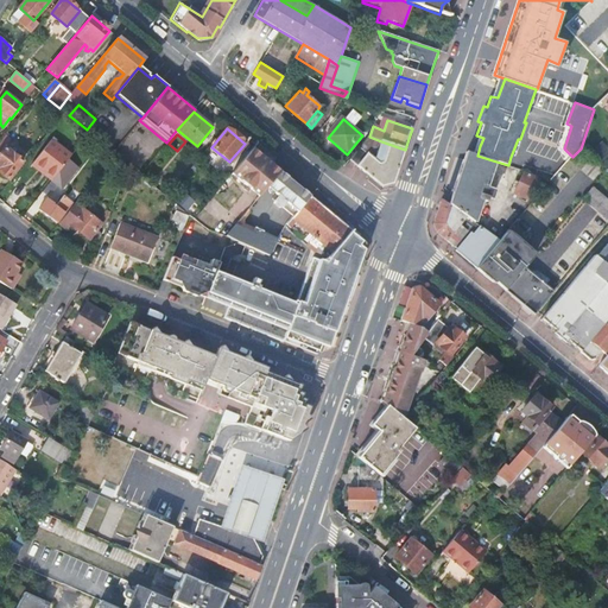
[(0,171),(10,178),(23,160),(6,147),(10,143),(4,138),(0,141),(0,171)]
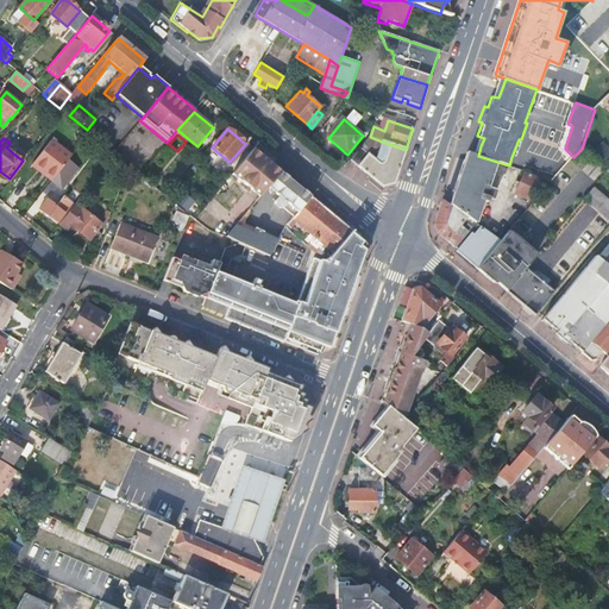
[(52,142),(35,163),(44,170),(46,168),(56,175),(68,161),(71,156),(52,142)]
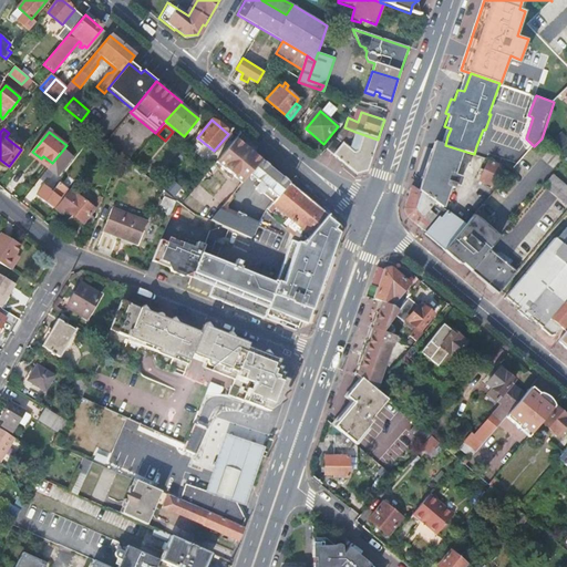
[(327,150),(356,174),(367,172),(378,140),(356,132),(349,150),(334,138),(327,150)]
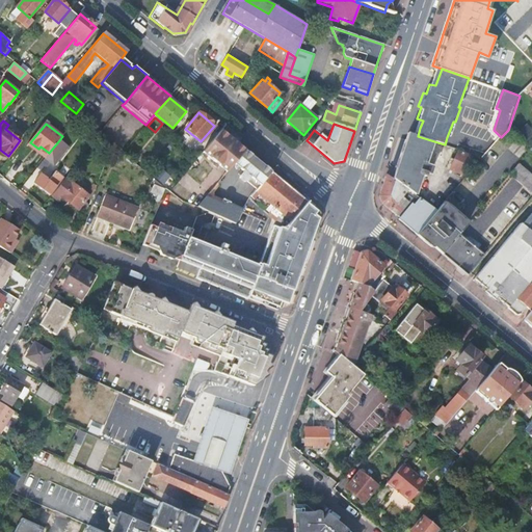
[(89,135),(96,139),(100,134),(99,134),(94,130),(89,135)]
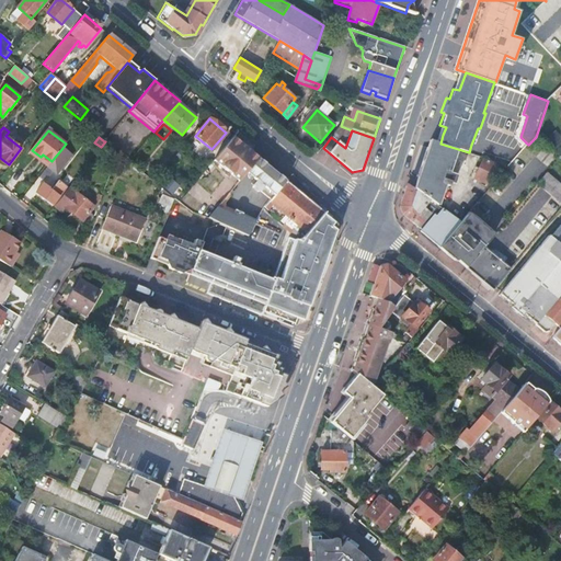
[(213,161),(238,182),(245,173),(258,159),(232,138),(213,161)]
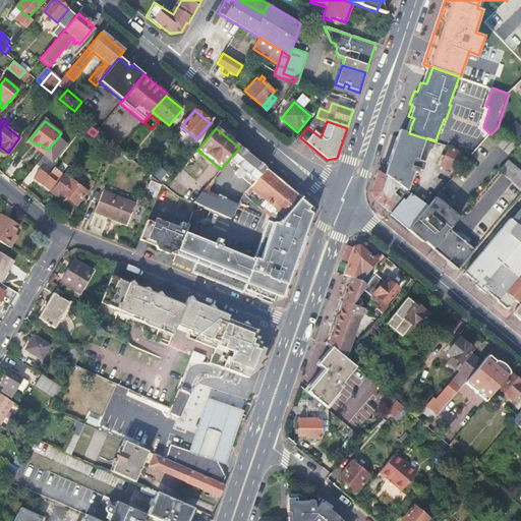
[(401,130),(386,176),(399,185),(407,191),(415,169),(422,171),(425,164),(418,161),(425,138),(409,133),(401,130)]
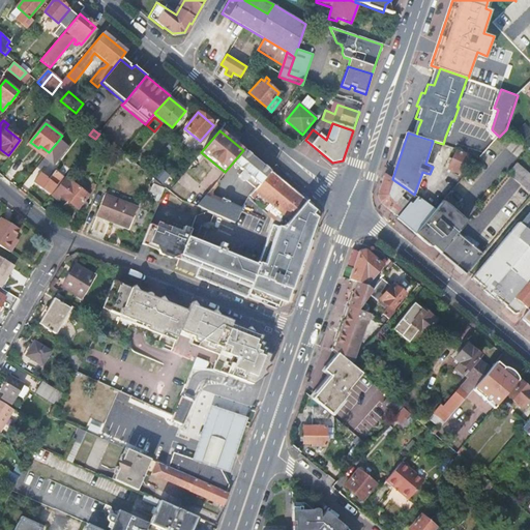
[(45,158),(54,167),(68,148),(59,140),(49,152),(45,158)]
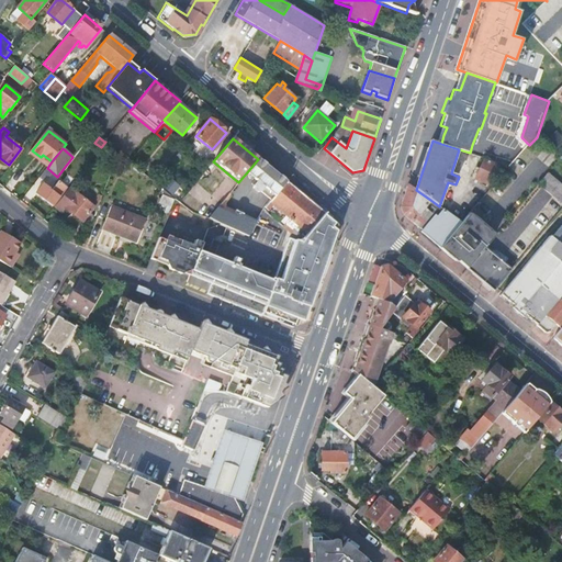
[(30,154),(47,168),(52,161),(43,155),(41,157),(32,150),(30,154)]
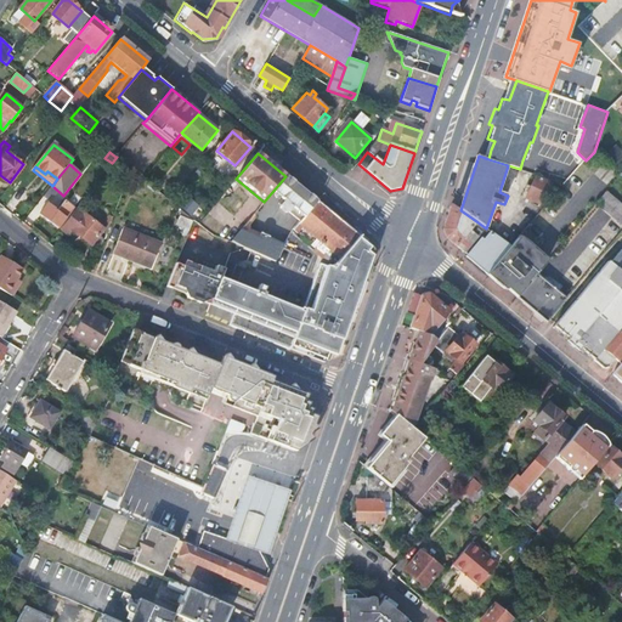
[(553,182),(537,175),(531,188),(527,187),(526,191),(529,192),(526,199),(542,207),(553,182)]
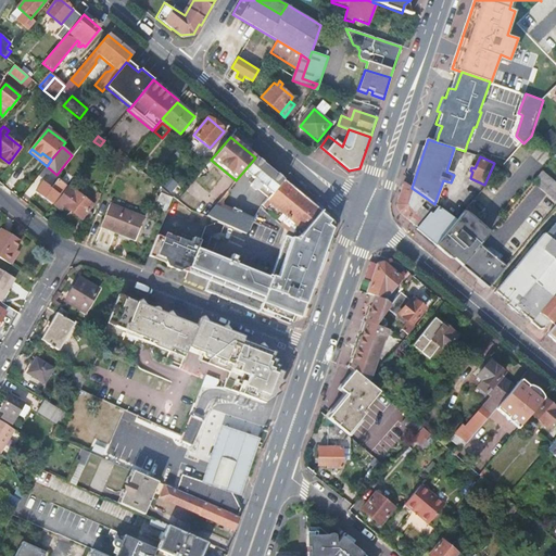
[(252,178),(248,182),(250,184),(250,187),(254,190),(257,190),(267,199),(282,180),(255,158),(243,172),(252,178)]
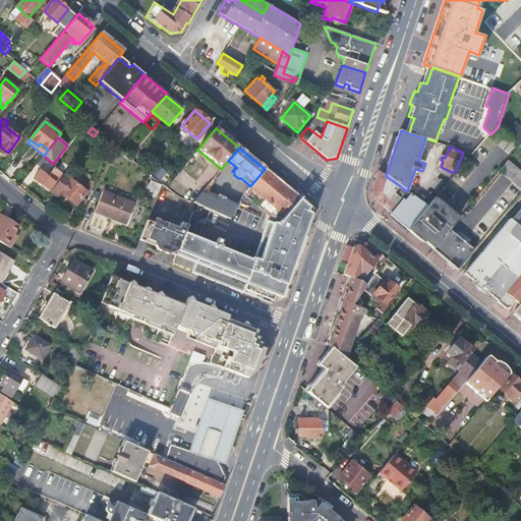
[(501,171),(520,187),(520,170),(510,161),(501,171)]
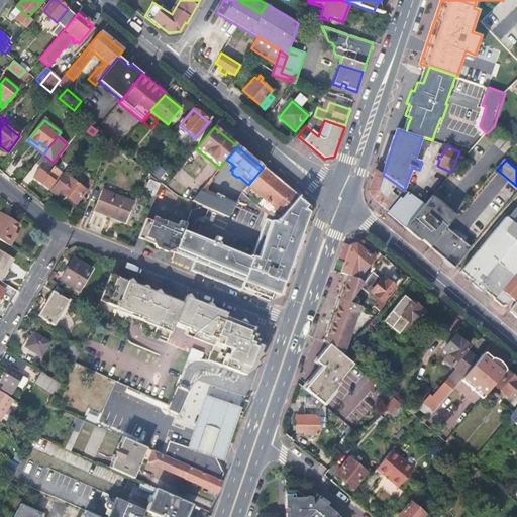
[(153,166),(148,172),(159,181),(165,174),(153,166)]
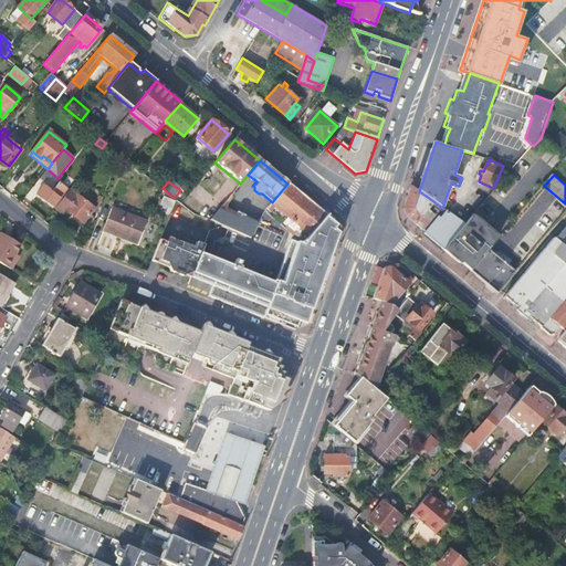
[(43,184),(35,195),(53,207),(66,188),(59,182),(52,192),(49,190),(50,188),(43,184)]
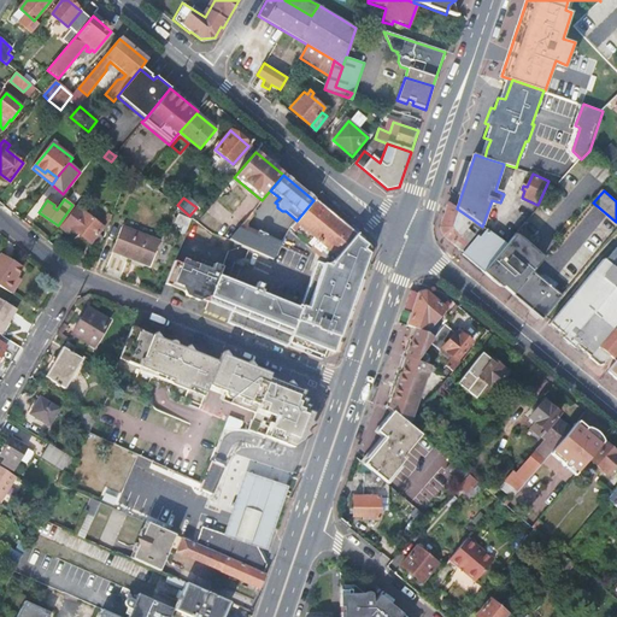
[(300,227),(317,241),(310,250),(330,265),(334,260),(323,252),(327,248),(336,257),(354,236),(356,235),(313,200),(297,221),(286,234),(292,238),(300,227)]
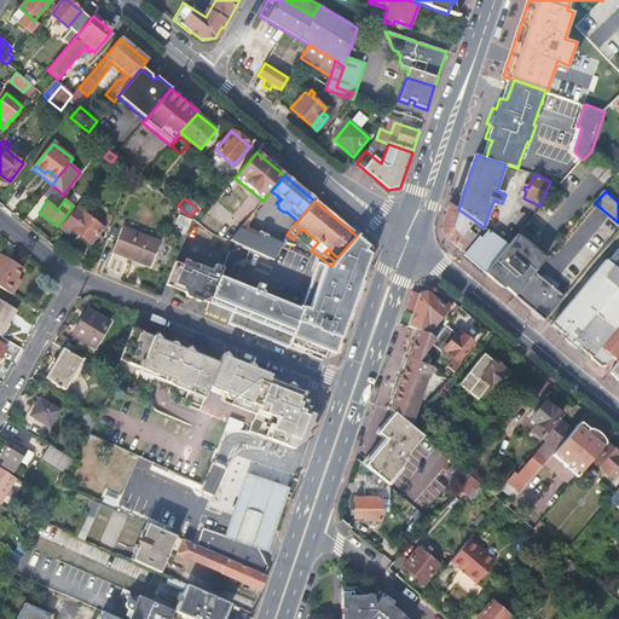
[(79,203),(59,229),(68,233),(71,230),(90,244),(103,227),(85,213),(86,209),(79,203)]
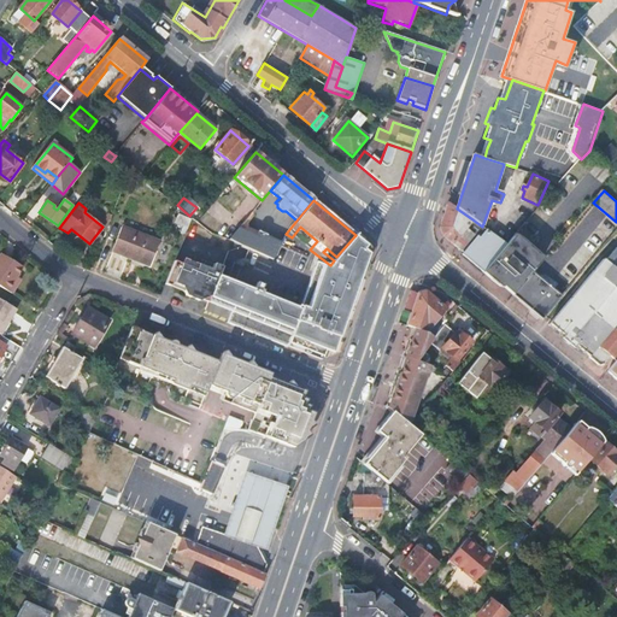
[(450,204),(441,227),(442,234),(460,250),(474,234),(466,228),(472,219),(457,209),(450,204)]
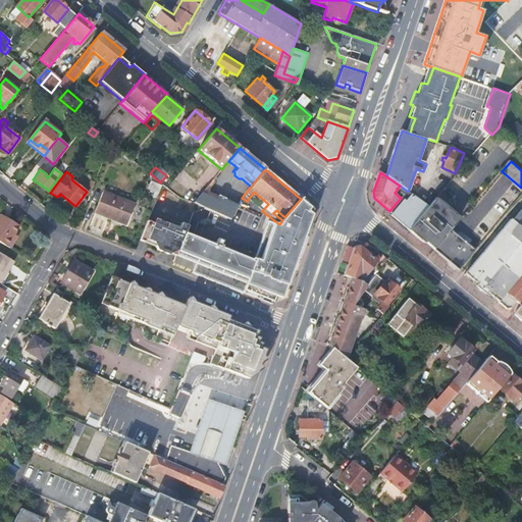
[(148,189),(158,193),(161,187),(151,183),(148,189)]
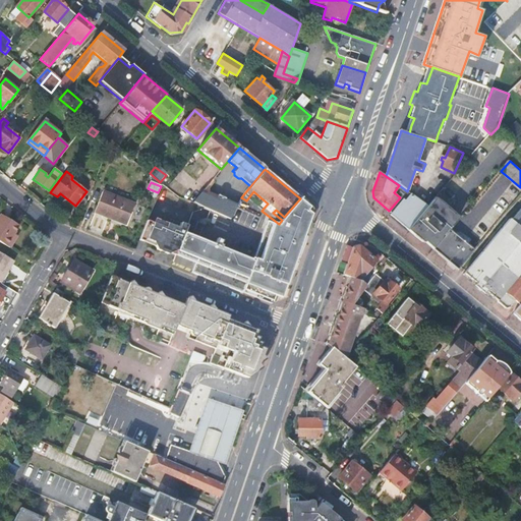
[(394,192),(400,197),(402,199),(408,192),(407,191),(399,185),(394,192)]
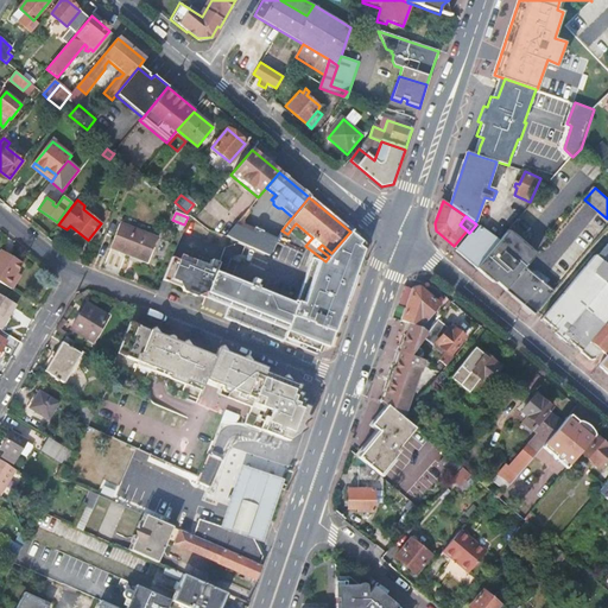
[(238,221),(225,238),(229,239),(271,255),(278,236),(238,221)]
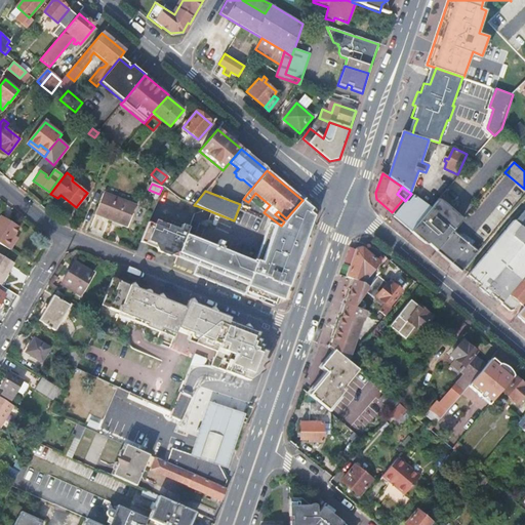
[(104,192),(94,214),(111,221),(112,220),(127,226),(135,204),(104,192)]
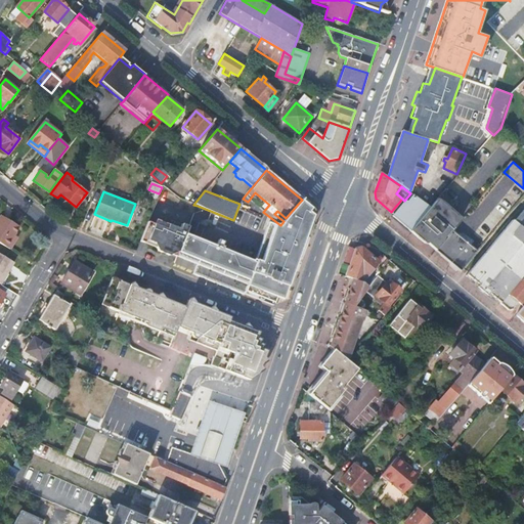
[(410,193),(404,201),(408,204),(415,197),(410,193)]
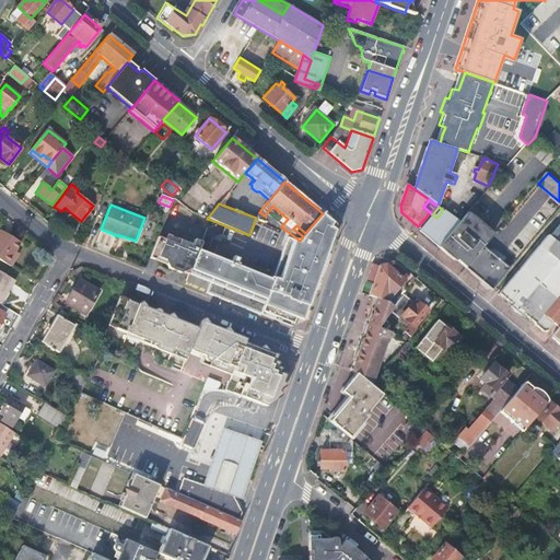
[(432,214),(419,231),(440,247),(461,222),(443,210),(436,218),(432,214)]
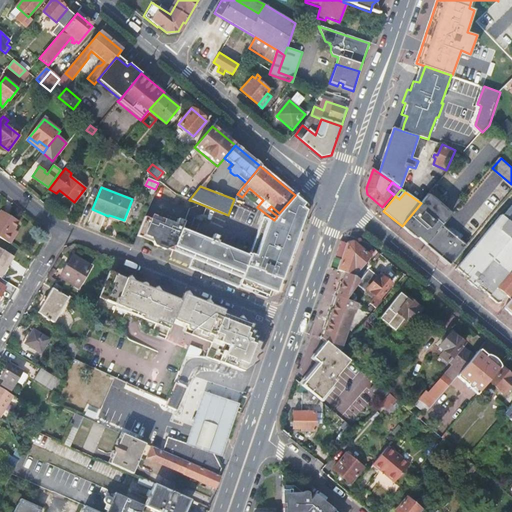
[(446,208),(429,194),(421,203),(402,226),(408,232),(415,237),(417,235),(428,245),(443,226),(453,214),(446,208)]
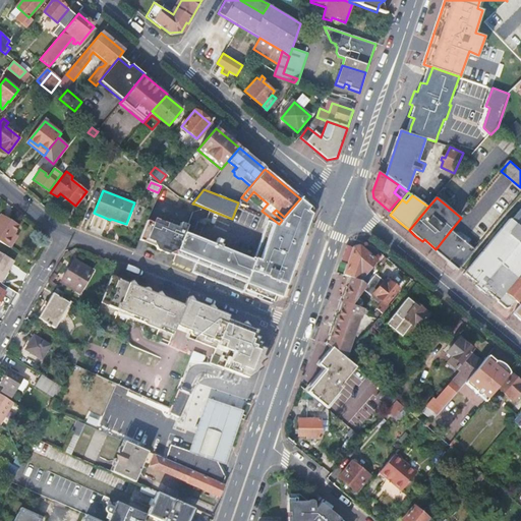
[(251,262),(249,266),(217,252),(221,243),(216,241),(212,251),(182,239),(176,255),(195,264),(192,273),(236,291),(244,294),(245,291),(277,303),(284,299),(310,215),(306,211),(308,208),(299,199),(284,217),(282,220),(279,224),(278,225),(267,221),(252,258),(250,258),(249,261),(251,262)]
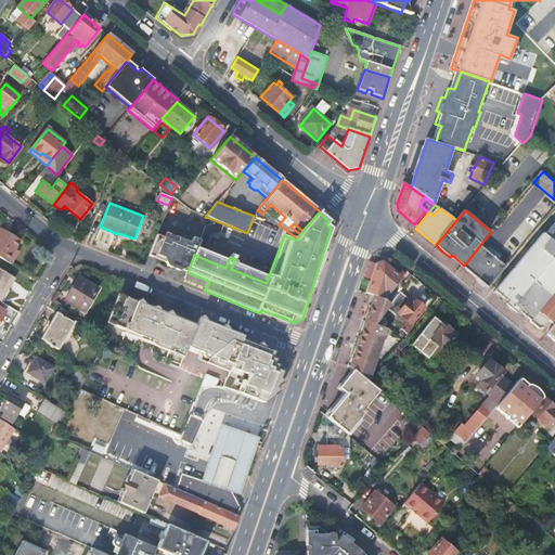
[(544,233),(554,242),(554,222),(544,233)]
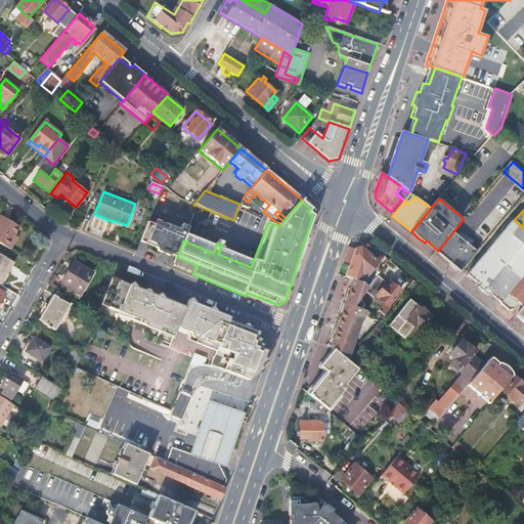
[(1,216),(0,217),(0,244),(9,250),(15,242),(12,239),(18,227),(1,216)]
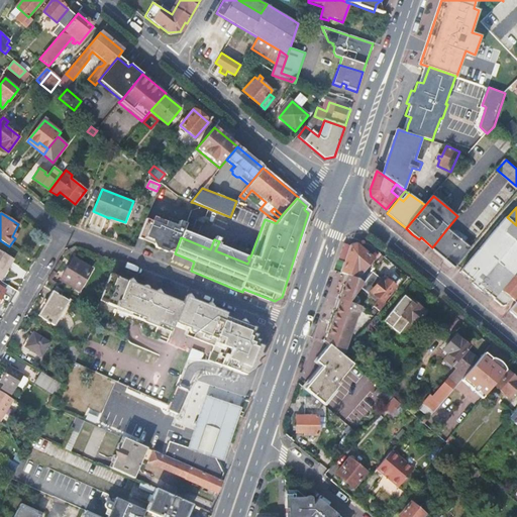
[(506,217),(460,272),(493,299),(502,288),(516,270),(516,225),(507,217),(506,217)]
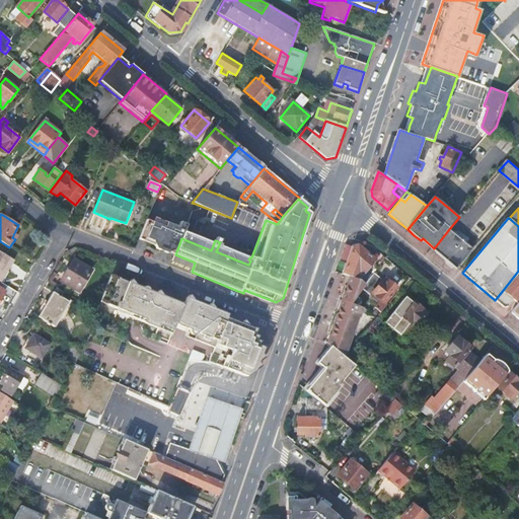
[(153,223),(147,239),(153,242),(155,246),(175,254),(181,238),(187,226),(179,223),(176,232),(153,223)]
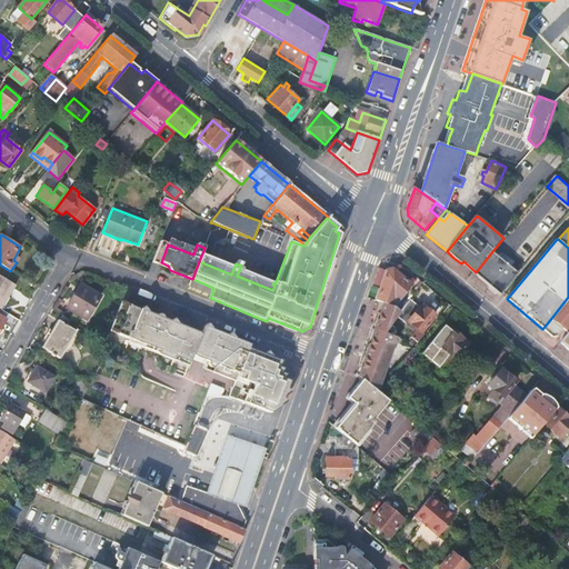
[(476,272),(501,295),(519,273),(492,251),(476,272)]
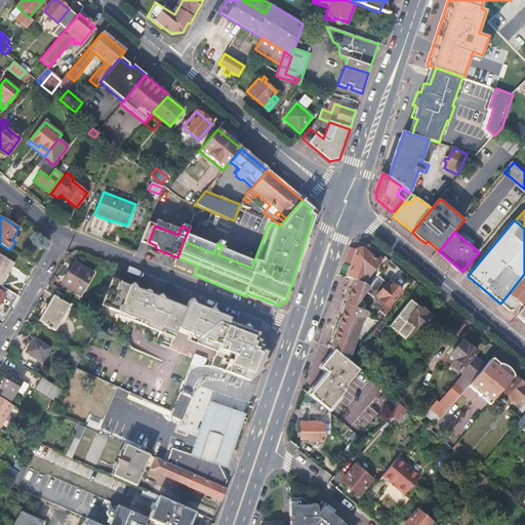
[(347,256),(344,265),(350,267),(356,250),(349,248),(347,256)]
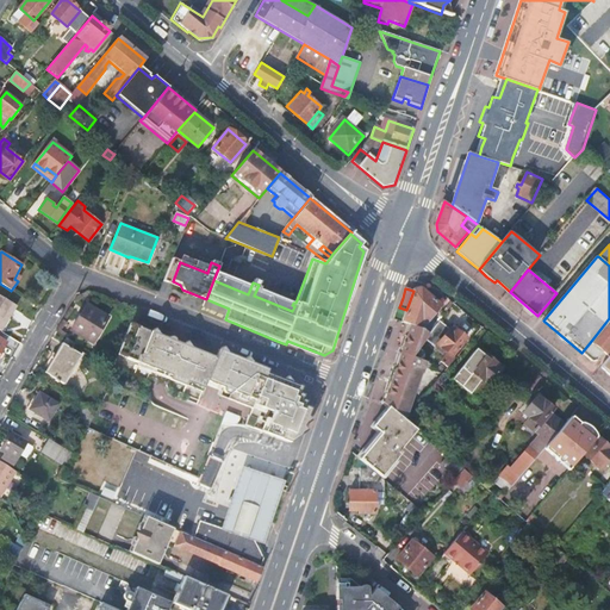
[(414,291),(406,310),(402,323),(408,324),(422,329),(424,327),(427,324),(430,319),(442,306),(421,288),(414,290),(414,291)]
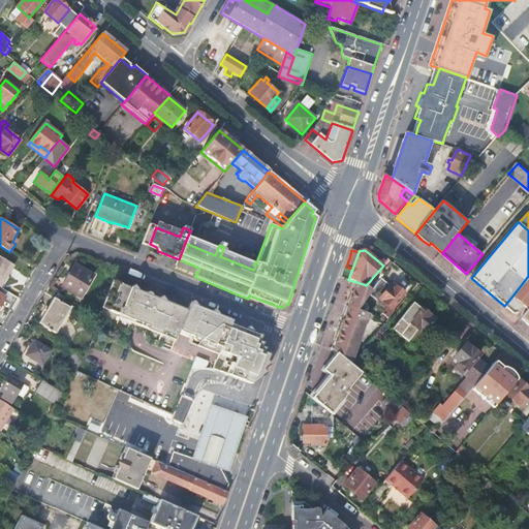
[(0,256),(0,286),(13,266),(0,256)]
